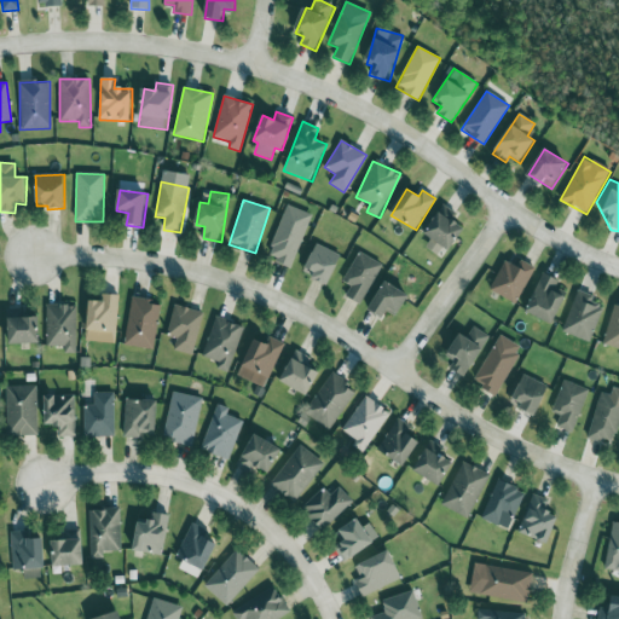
[(311,213),(285,206),(268,259),(294,267),(311,213)]
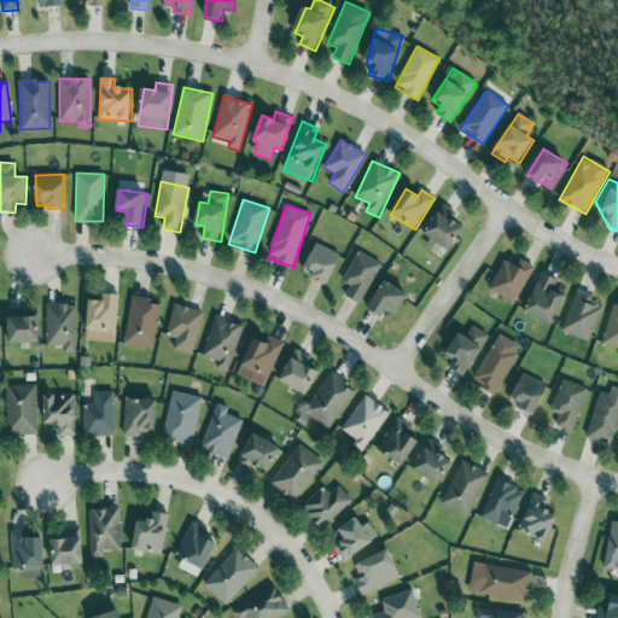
[(430,238),(425,248),(437,255),(442,246),(450,251),(465,228),(450,220),(455,213),(442,205),(424,234),(430,238)]
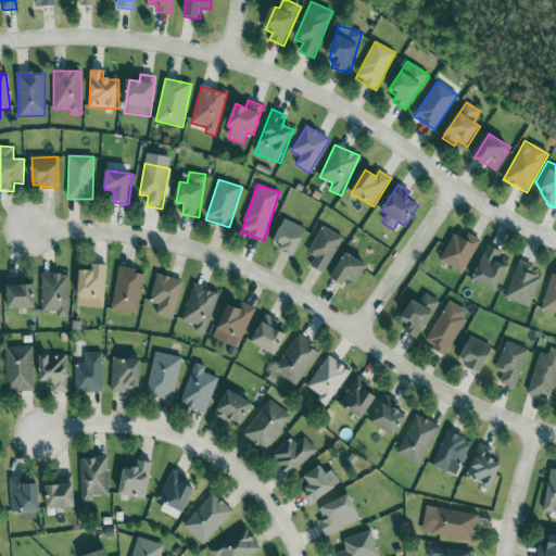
[(275,242),(282,245),(280,251),(295,257),(307,229),(283,219),(275,242)]
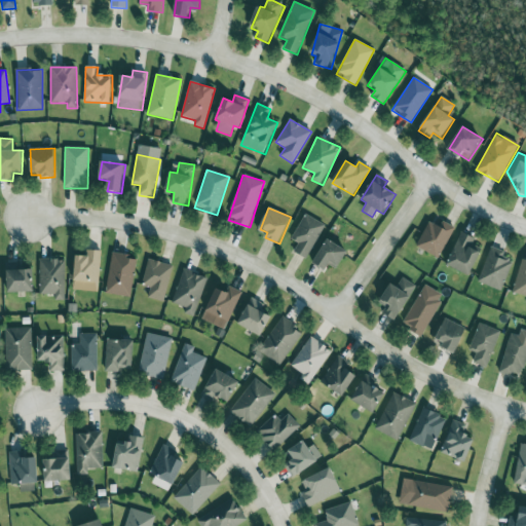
[(294,252),(306,259),(326,226),(305,214),(291,239),(298,243),(294,252)]
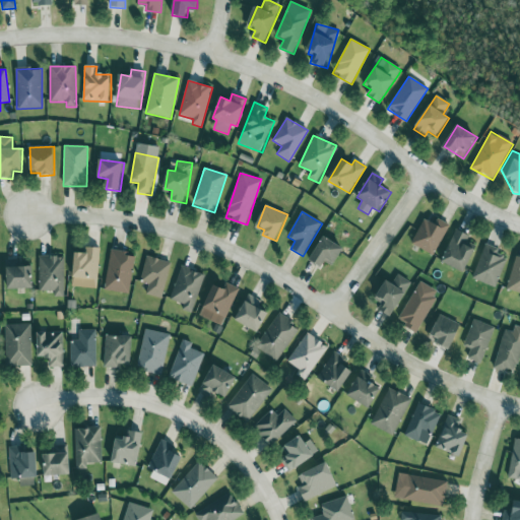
[(434,221),(437,215),(452,223),(435,254),(411,242),(426,216),(434,221)]
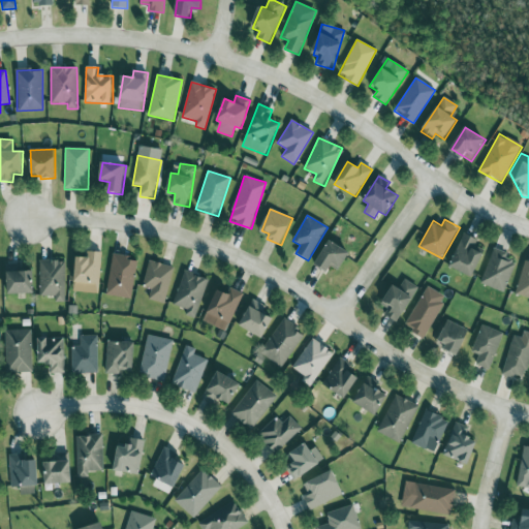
[(472,278),(486,251),(474,246),(477,240),(464,232),(447,266),(472,278)]
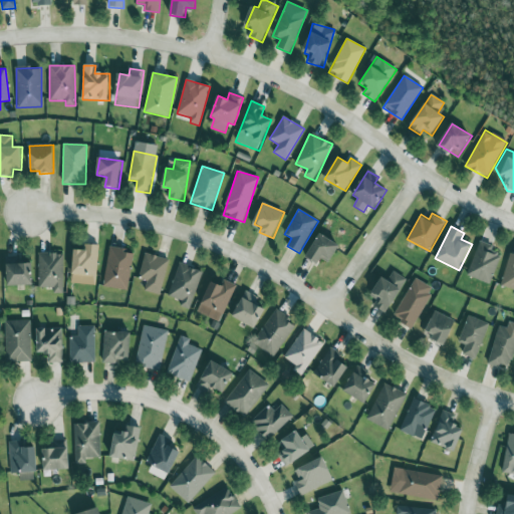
[(331,261),(340,246),(320,234),(306,257),(319,264),(324,256),(331,261)]
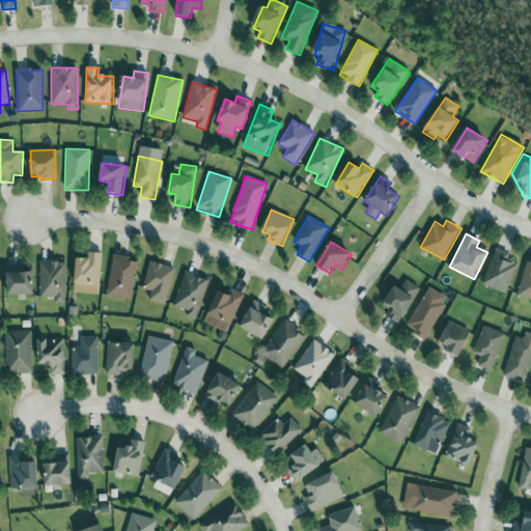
[(506,294),(516,263),(507,260),(510,254),(495,249),(482,284),(506,294)]
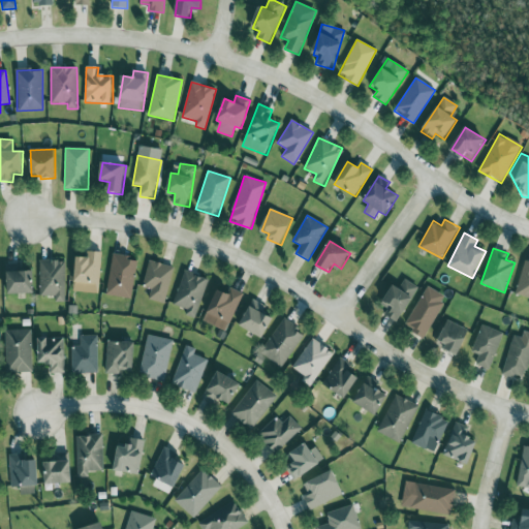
[(75,257),(74,292),(99,293),(101,252),(88,252),(88,258),(75,257)]
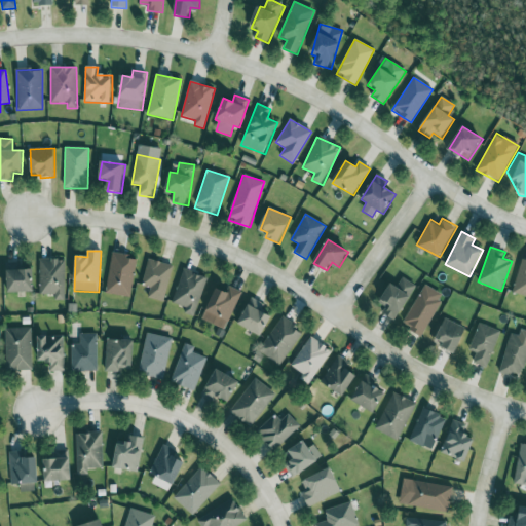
[(111,254),(106,294),(130,297),(136,258),(111,254)]
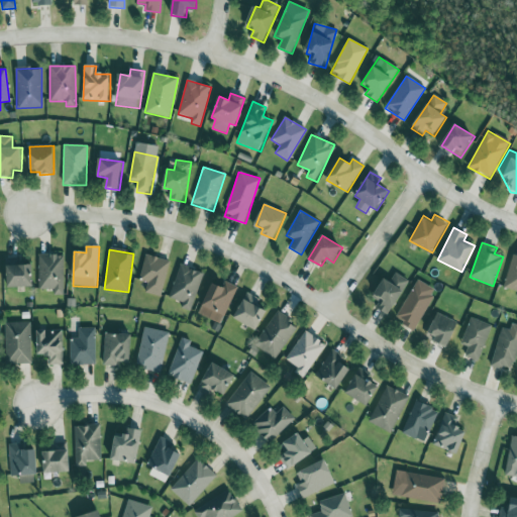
[(55,290),(55,296),(64,296),(65,255),(39,254),(38,290),(55,290)]
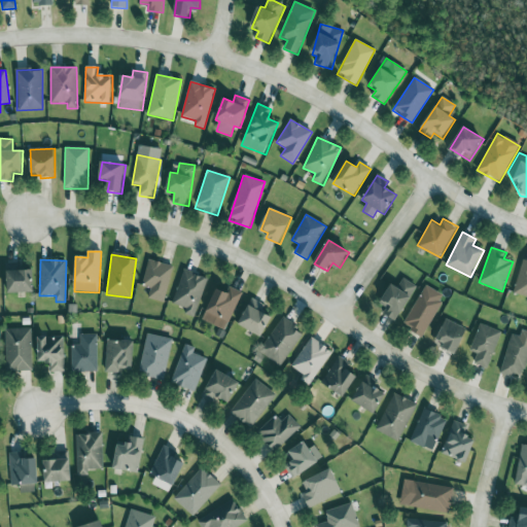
[(522,259),(526,261),(526,296),(511,293),(522,259)]
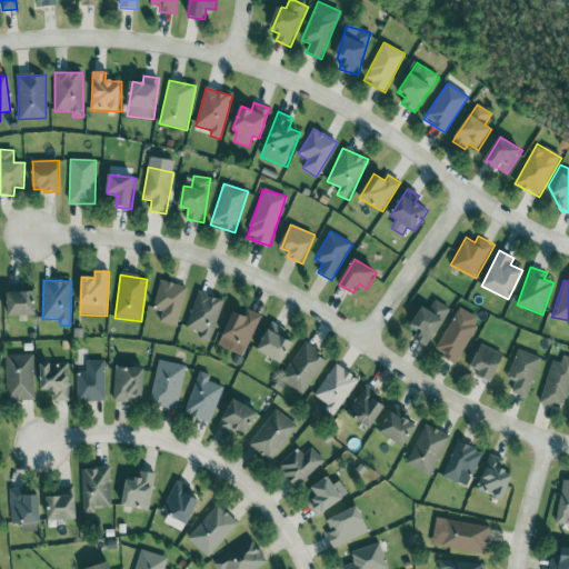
[(179,327),(186,286),(159,281),(155,308),(162,309),(160,323),(179,327)]
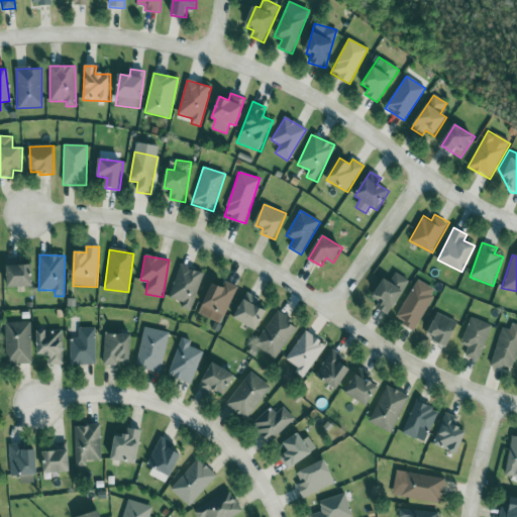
[(33,288),(31,257),(6,259),(7,289),(33,288)]
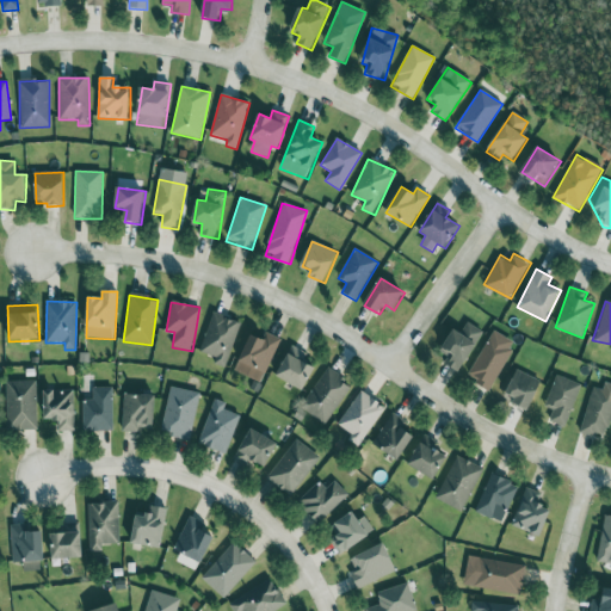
[(216,357),(214,364),(226,368),(240,322),(211,313),(199,352),(216,357)]
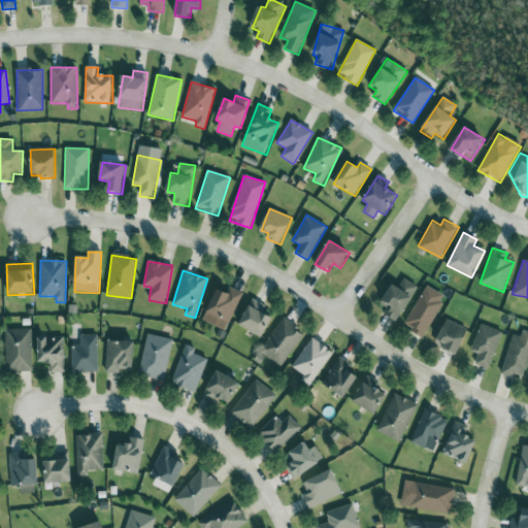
[(381,304),(388,307),(384,314),(397,322),(419,288),(404,278),(398,289),(393,286),(381,304)]
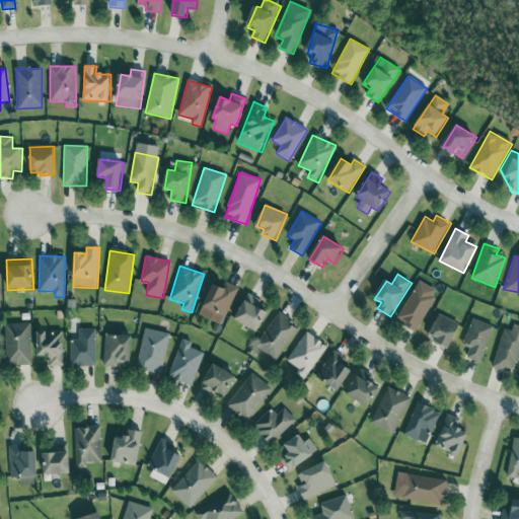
[(416,331),(439,292),(419,281),(396,320),(416,331)]
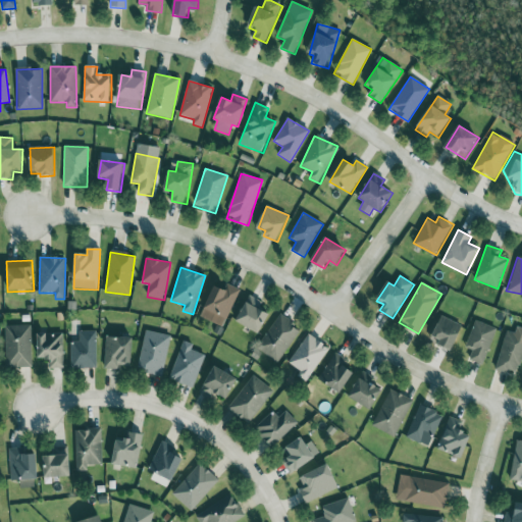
[(222,327),(240,290),(226,283),(223,291),(214,285),(200,317),(222,327)]
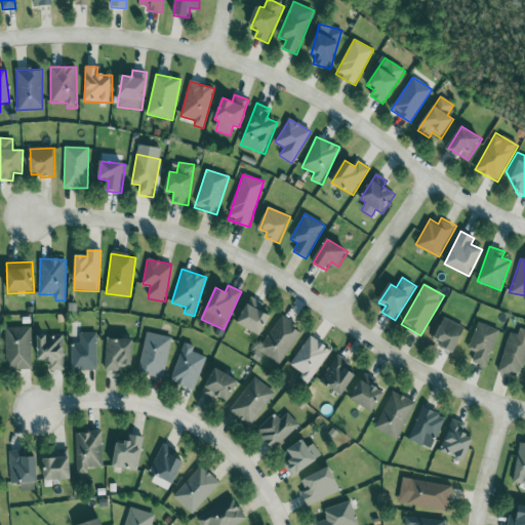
[(264,335),(271,316),(258,311),(261,301),(249,297),(238,325),(264,335)]
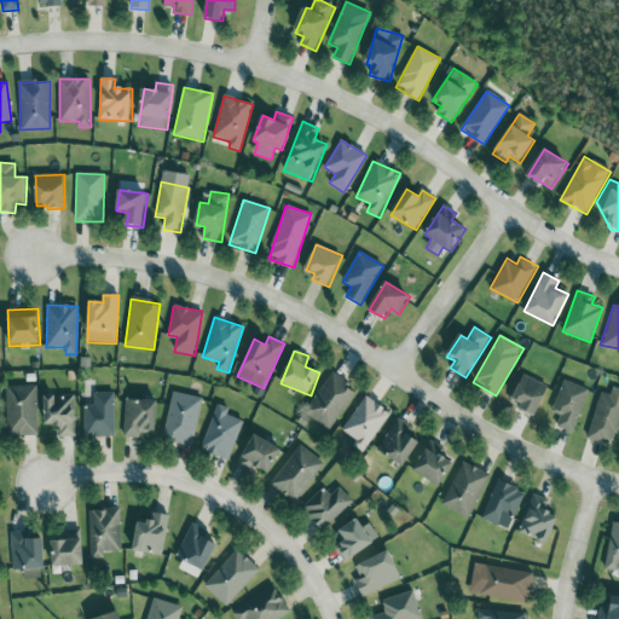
[(356,388),(329,374),(306,416),(333,431),(356,388)]
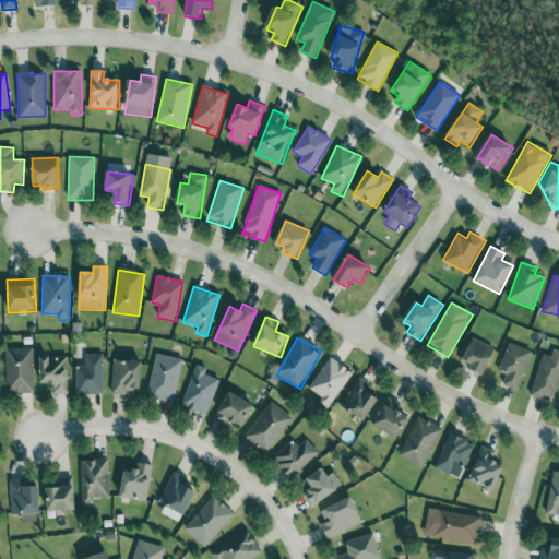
[(462,365),(485,373),(496,348),(472,340),(462,365)]
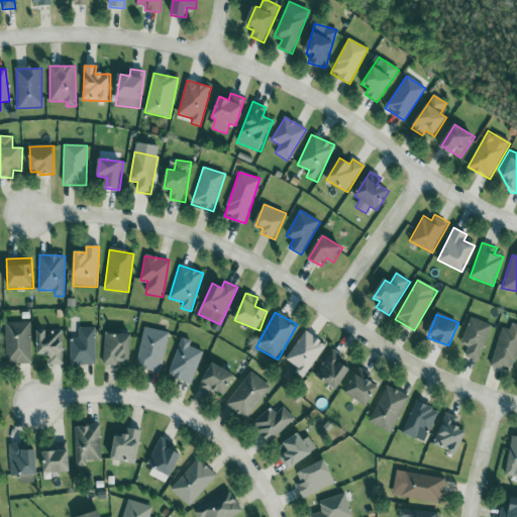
[(492,325),(471,317),(460,344),(469,346),(464,356),(479,362),(492,325)]
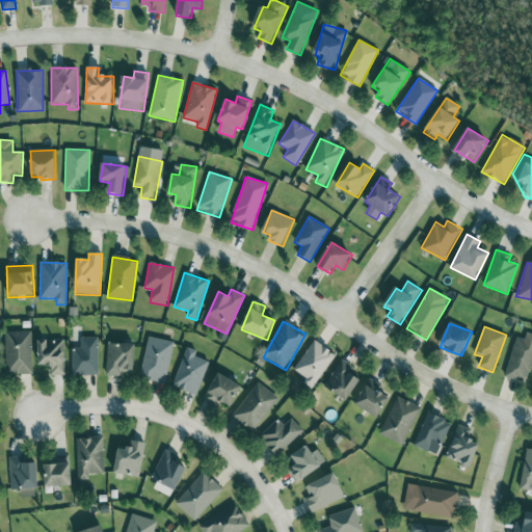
[(5,333),(6,375),(32,374),(31,331),(5,333)]
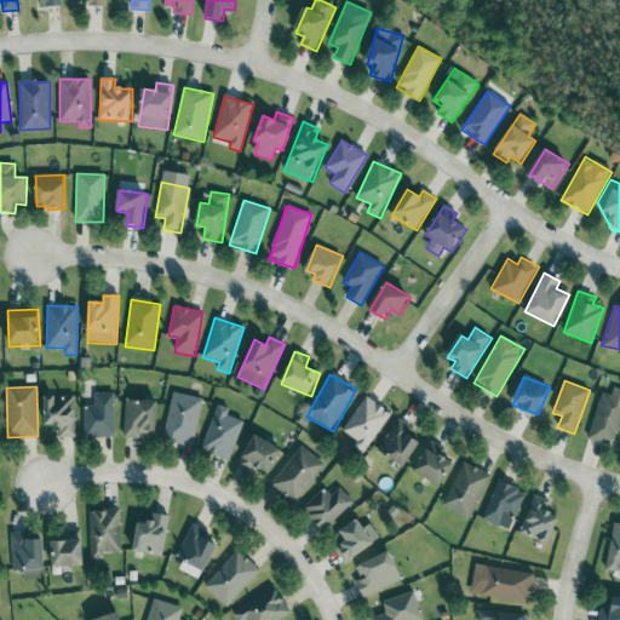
[(602,394),(589,437),(613,445),(619,419),(619,390),(614,389),(612,396),(602,394)]
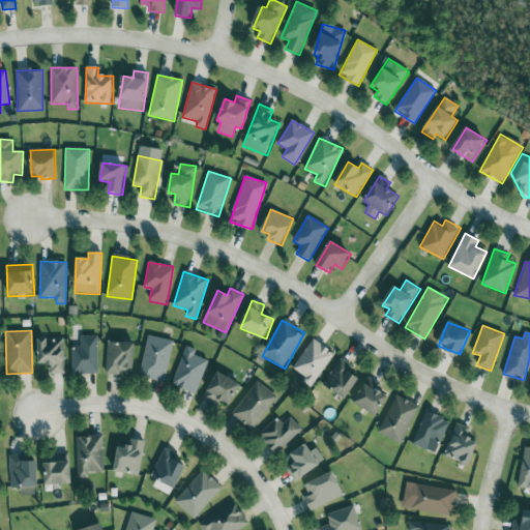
[(97,335),(80,336),(81,347),(71,347),(72,374),(98,374),(97,335)]
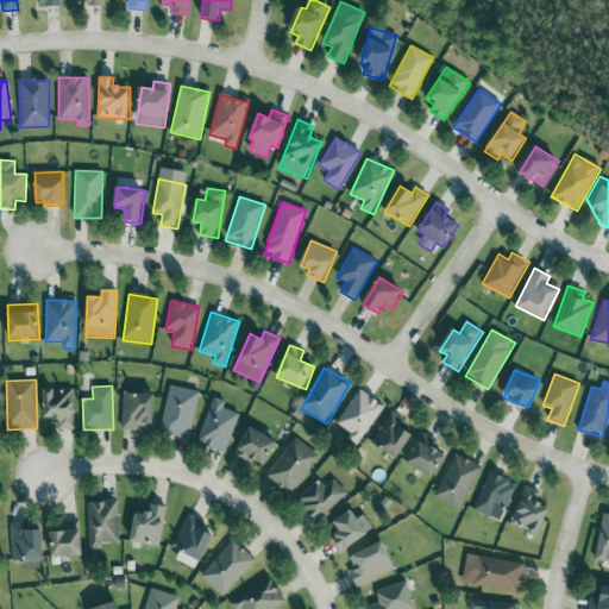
[(199,391),(169,385),(159,432),(188,438),(199,391)]
